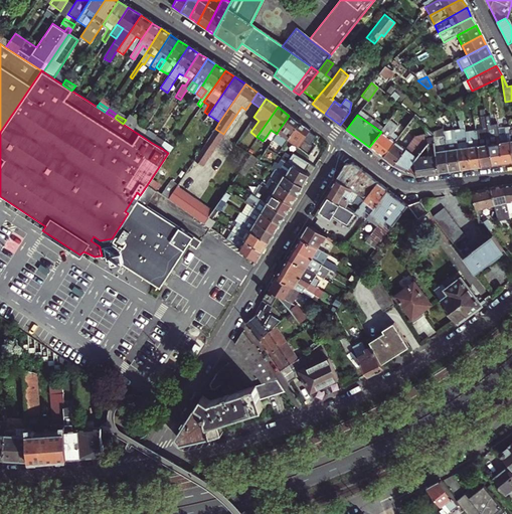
[(277,133),(288,140),(299,123),(289,116),(277,133)]
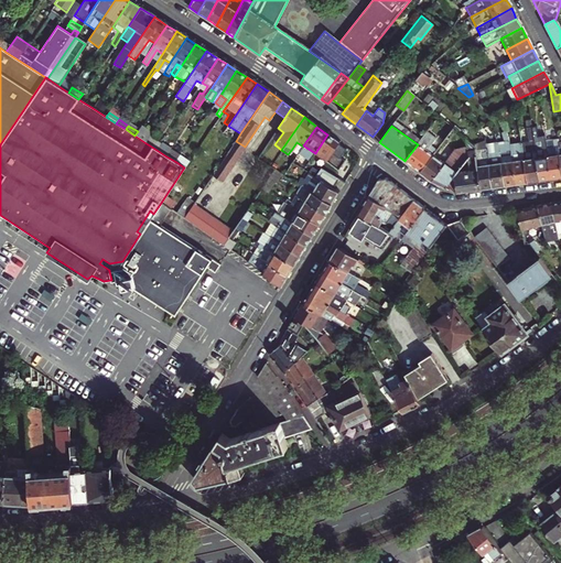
[(138,131),(135,136),(144,142),(149,137),(150,134),(140,128),(138,131)]
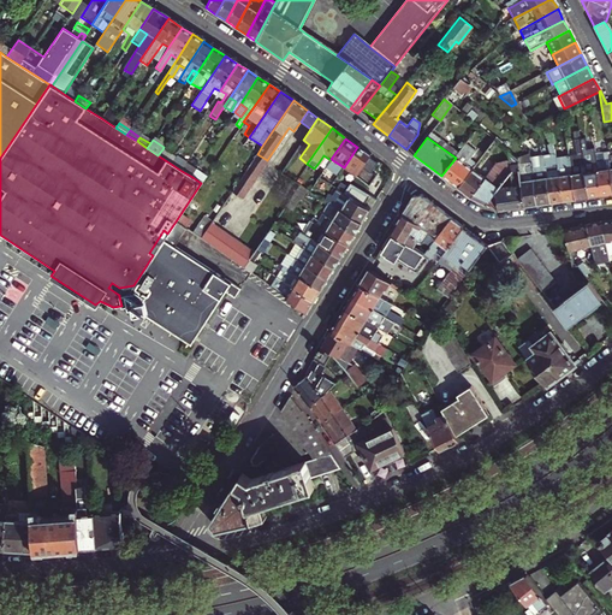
[(588,199),(582,163),(580,148),(578,140),(574,141),(576,157),(568,158),(569,165),(570,175),(574,200),(588,199)]
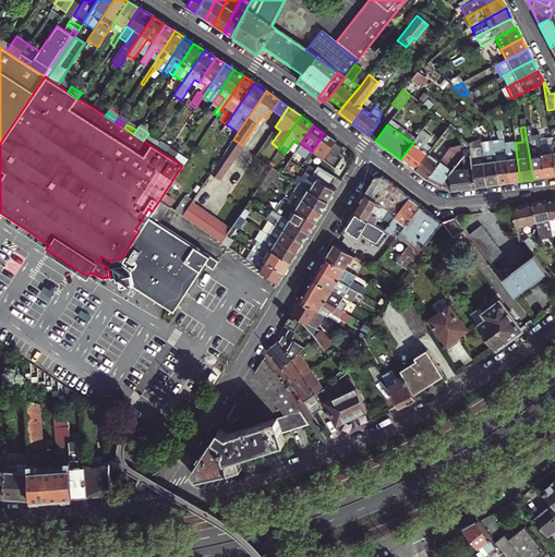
[(423,131),(413,143),(400,159),(415,170),(429,153),(431,149),(438,140),(432,135),(430,137),(423,131)]
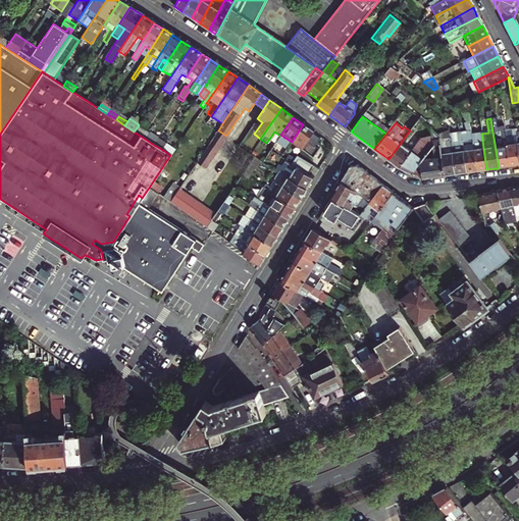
[(460,135),(466,172),(476,171),(473,149),(472,141),(470,133),(468,122),(464,123),(466,134),(460,135)]
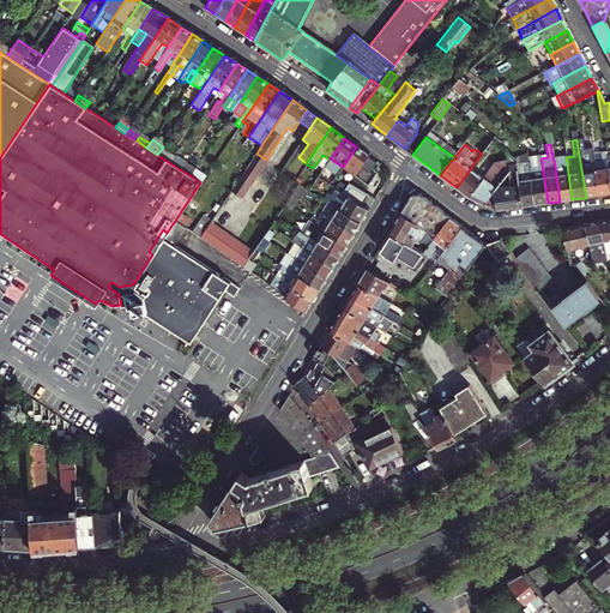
[(598,196),(595,169),(593,160),(591,145),(585,146),(587,161),(580,162),(586,198),(598,196)]
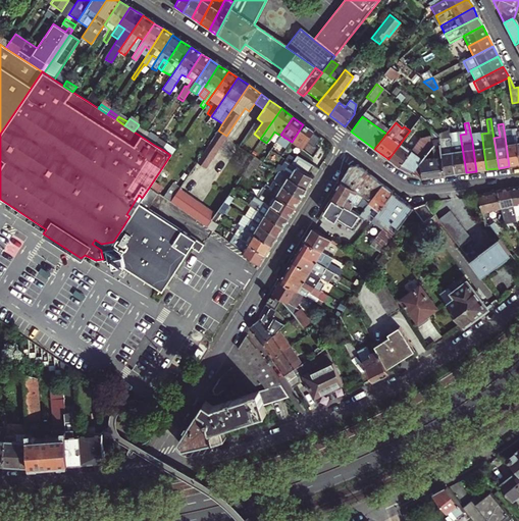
[(303,124),(292,142),(302,149),(313,133),(314,133),(303,124)]
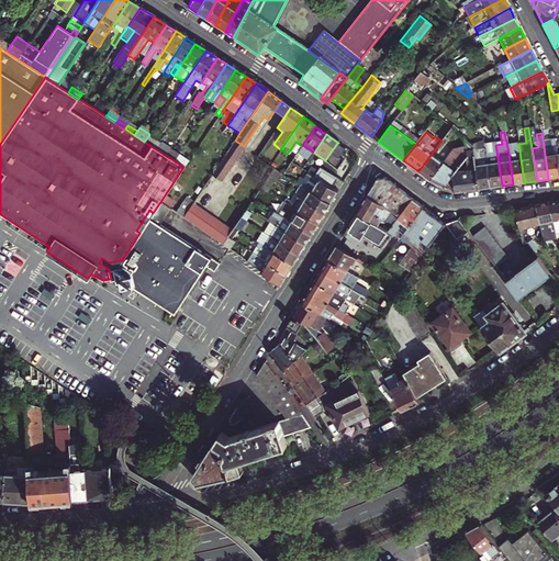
[(156,149),(160,144),(148,136),(144,142),(156,149)]
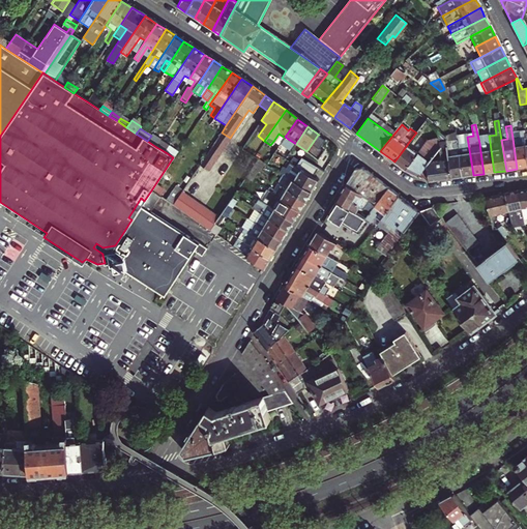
[(450,178),(445,137),(435,129),(440,147),(435,153),(430,160),(432,162),(427,169),(428,181),(450,178)]
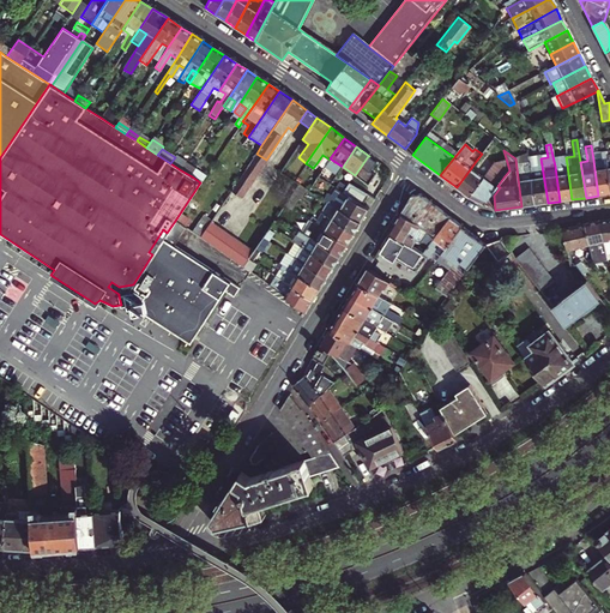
[(609,194),(609,182),(605,152),(598,154),(599,158),(602,158),(603,168),(595,169),(598,196),(609,194)]
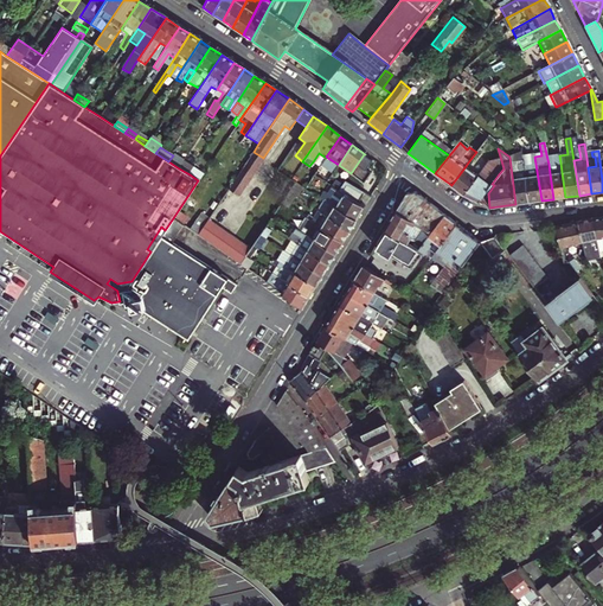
[(321,165),(326,158),(319,153),(314,160),(321,165)]
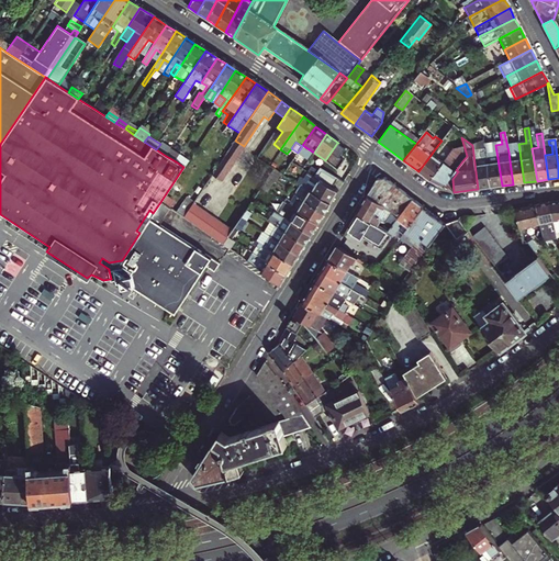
[(337,143),(325,160),(337,169),(344,159),(338,156),(345,148),(337,143)]
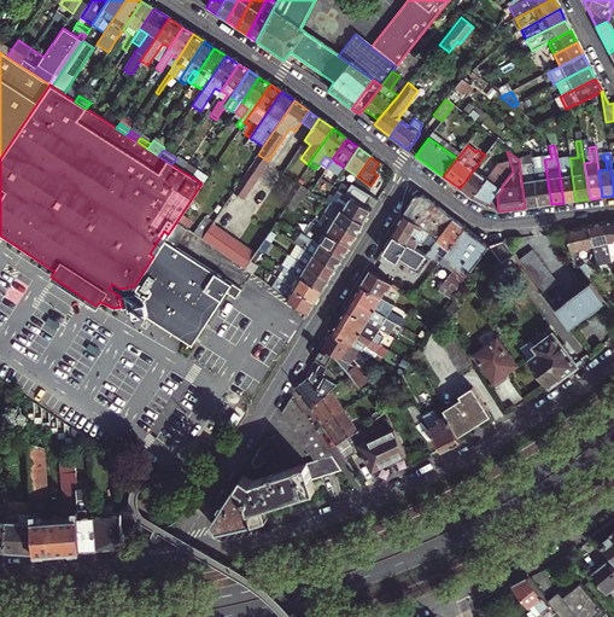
[(345,168),(332,159),(332,161),(327,168),(339,176),(345,168)]
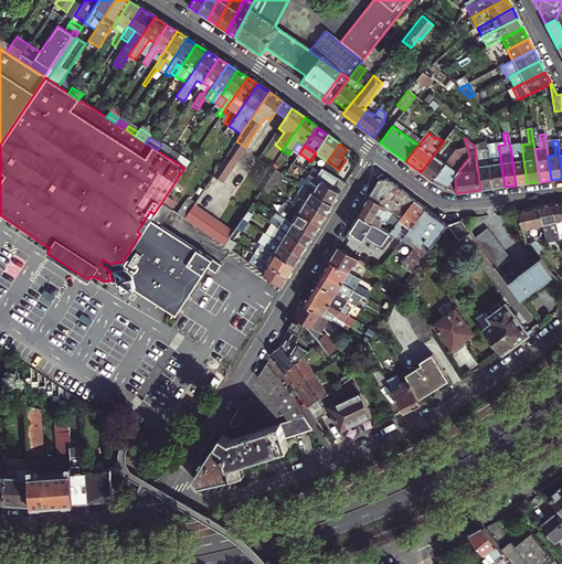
[(480,190),(492,188),(487,153),(487,148),(479,149),(478,146),(475,146),(480,190)]
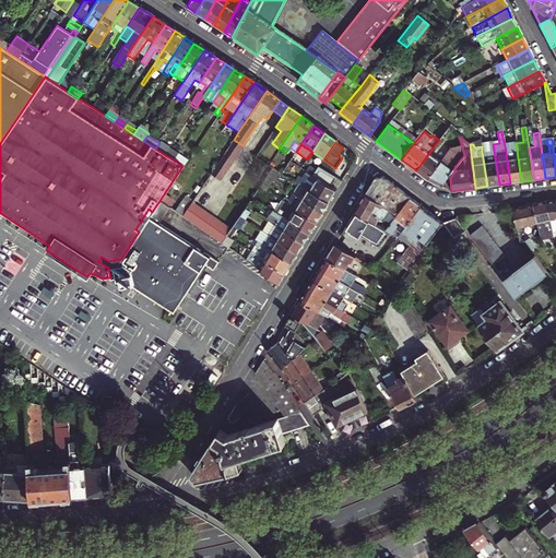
[(482,152),(487,186),(499,185),(493,144),(488,145),(489,151),(482,152)]
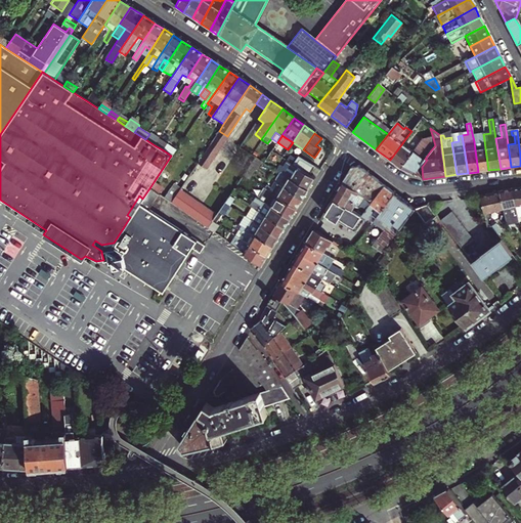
[(508,144),(515,143),(514,135),(512,135),(507,136),(508,144)]
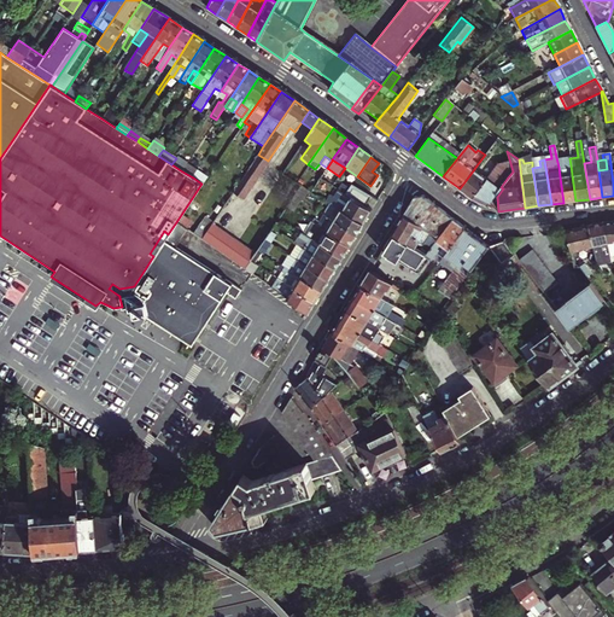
[(179,161),(175,167),(182,172),(186,166),(179,161)]
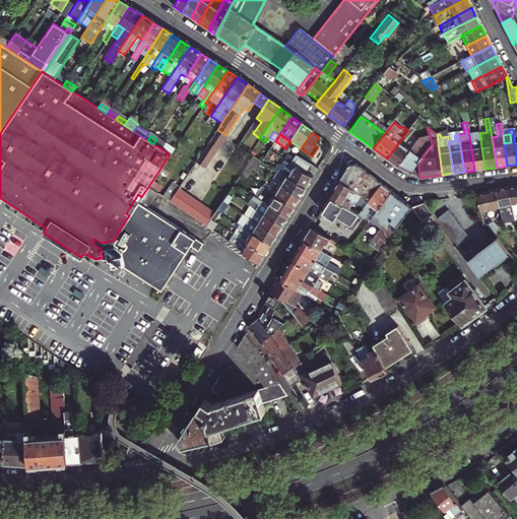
[(156,139),(153,144),(163,149),(167,143),(157,138),(156,139)]
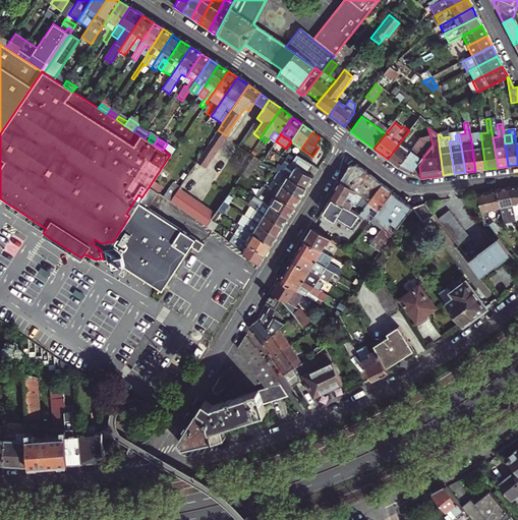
[(471,140),(472,149),(482,148),(481,139),(478,139),(471,140)]
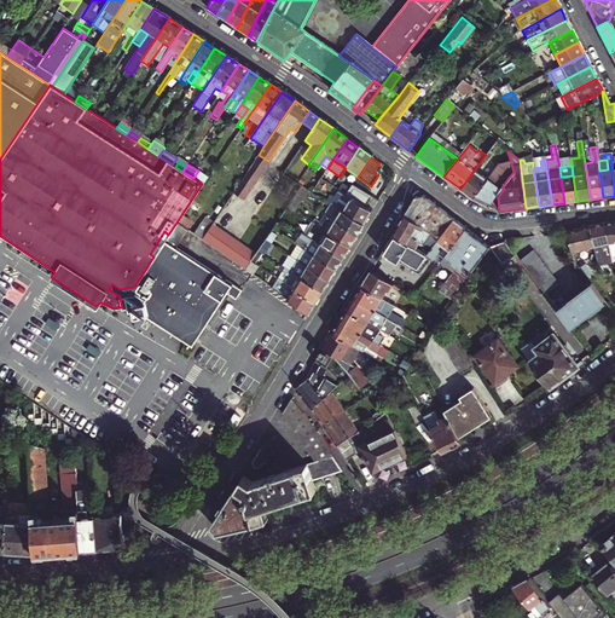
[(502,188),(508,179),(495,169),(488,179),(475,169),(460,189),(473,198),(487,206),(502,188)]
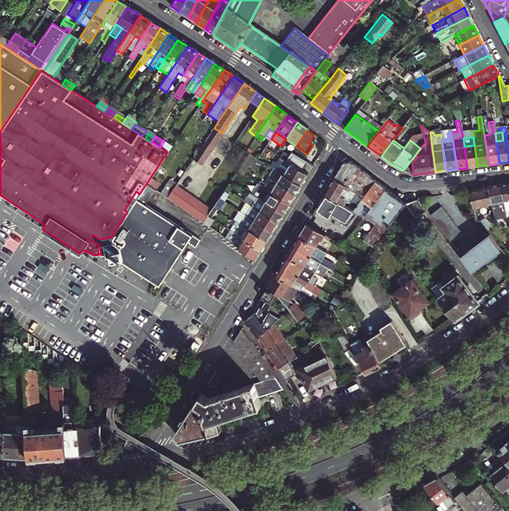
[(172,147),(164,141),(160,147),(167,152),(168,153),(172,147)]
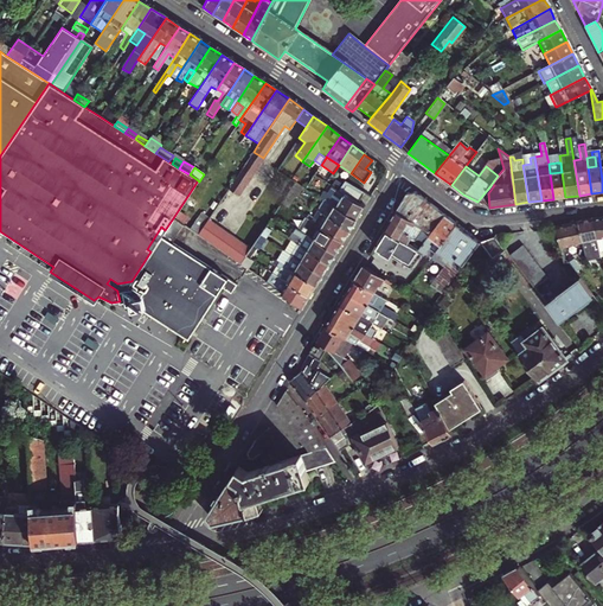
[(252,173),(243,167),(226,191),(237,197),(252,173)]
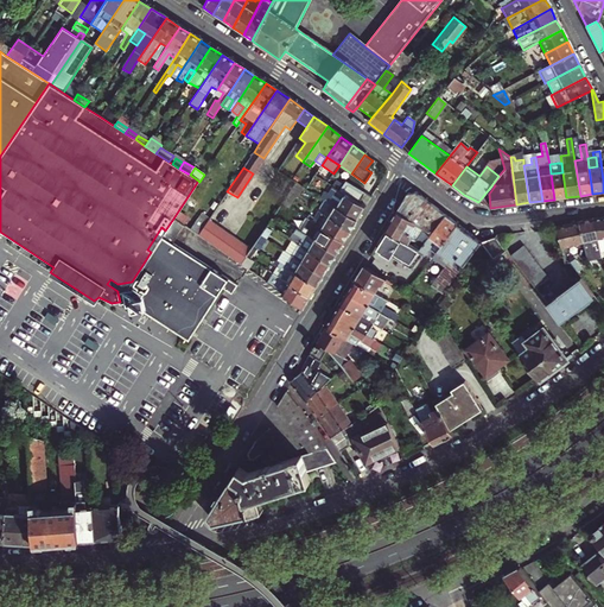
[(554,200),(566,197),(563,172),(551,174),(554,200)]
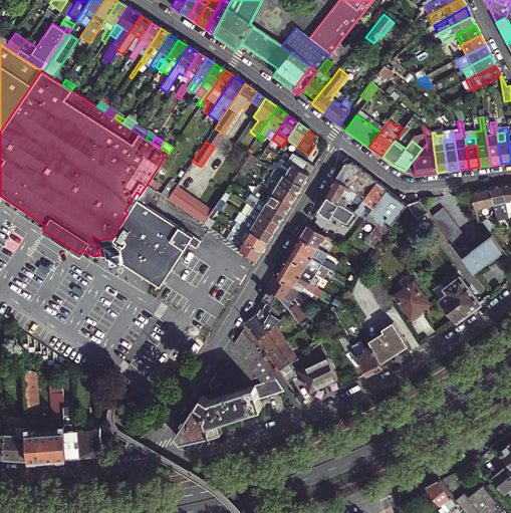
[(303,172),(308,164),(292,155),(287,163),(303,172)]
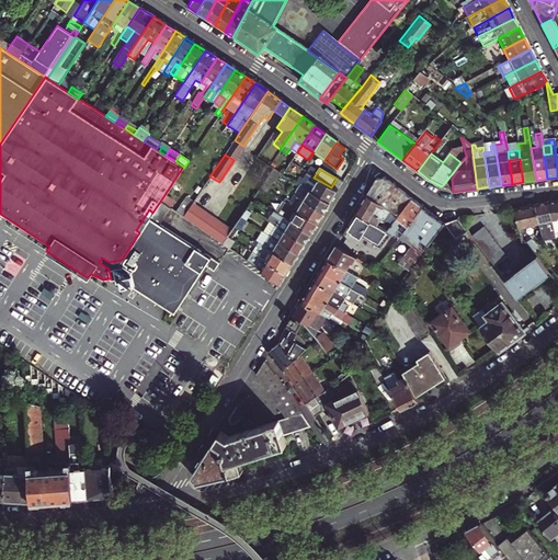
[(273,170),(266,179),(273,183),(280,173),(273,170)]
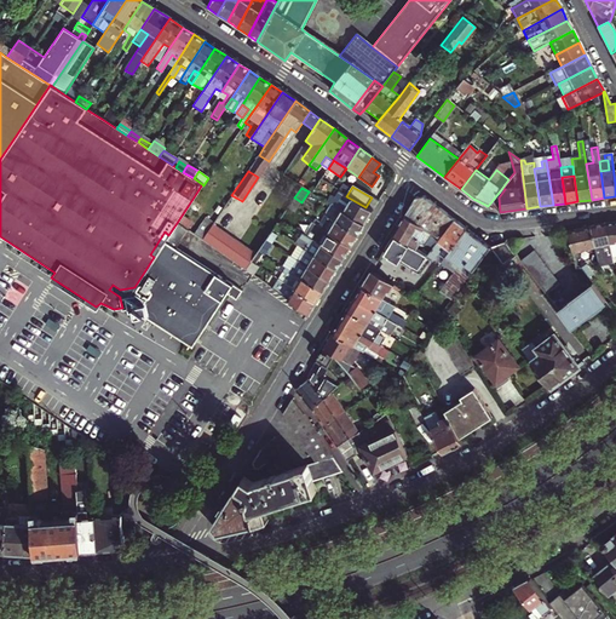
[(366,207),(346,196),(338,210),(363,225),(372,212),(366,207)]
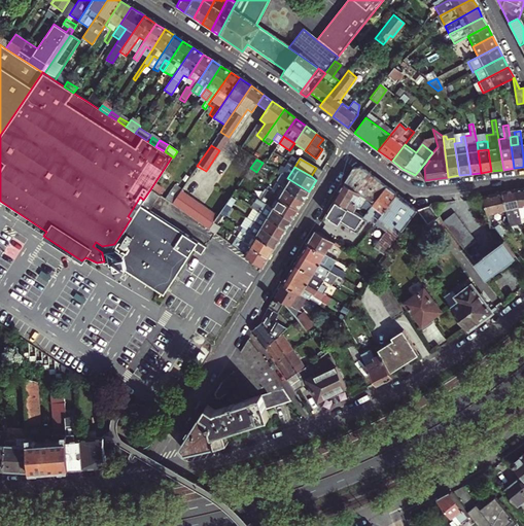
[(352,169),(343,183),(374,203),(385,186),(359,167),(352,169)]
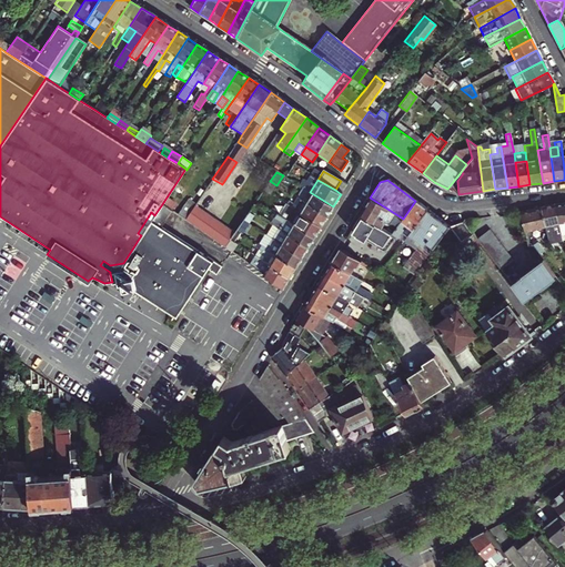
[(270,195),(276,185),(270,181),(263,191),(270,195)]
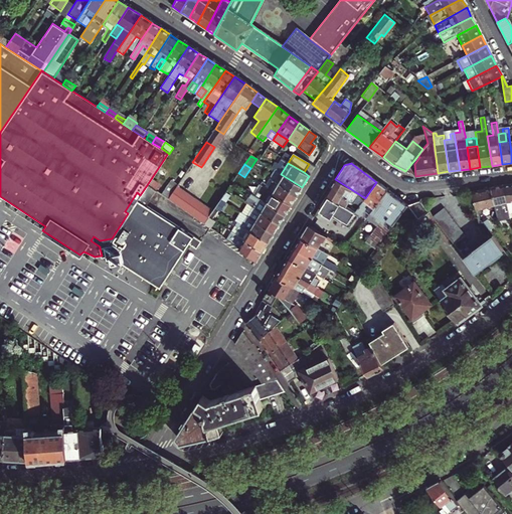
[(189,167),(175,188),(183,193),(197,172),(189,167)]
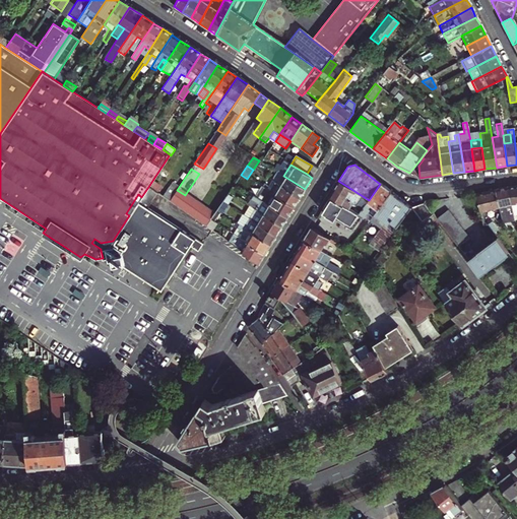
[(279,174),(276,172),(271,181),(274,183),(279,174)]
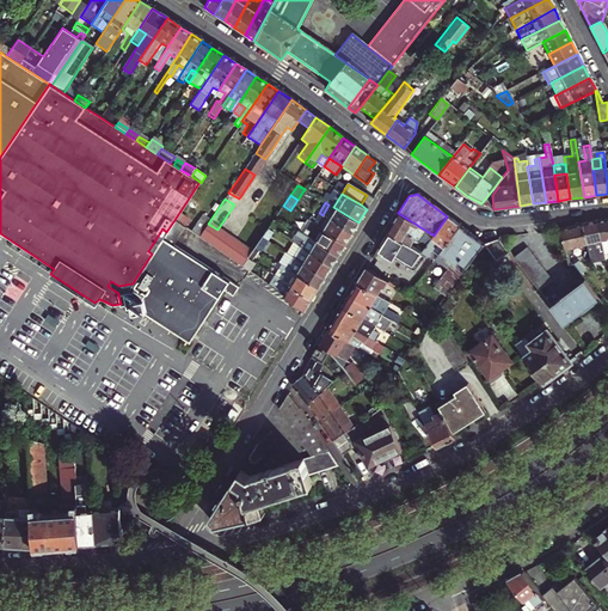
[(333,207),(329,205),(323,215),(352,233),(358,222),(333,207)]
